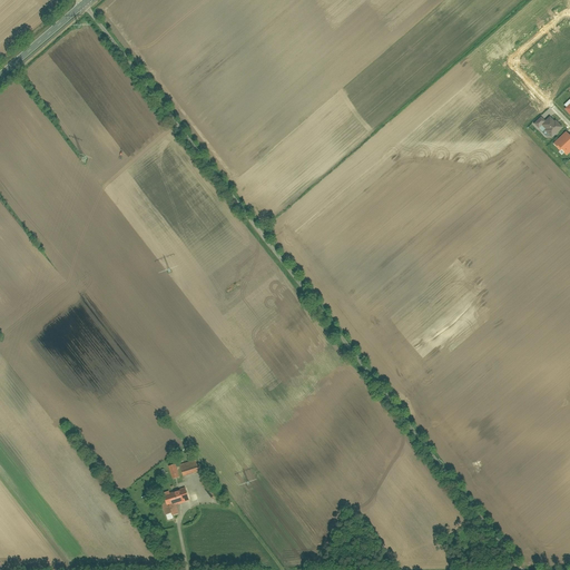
[(543,117),(536,124),(548,136),(550,135),(553,138),(564,128),(557,119),(556,120),(552,116),(547,121),(543,117)]
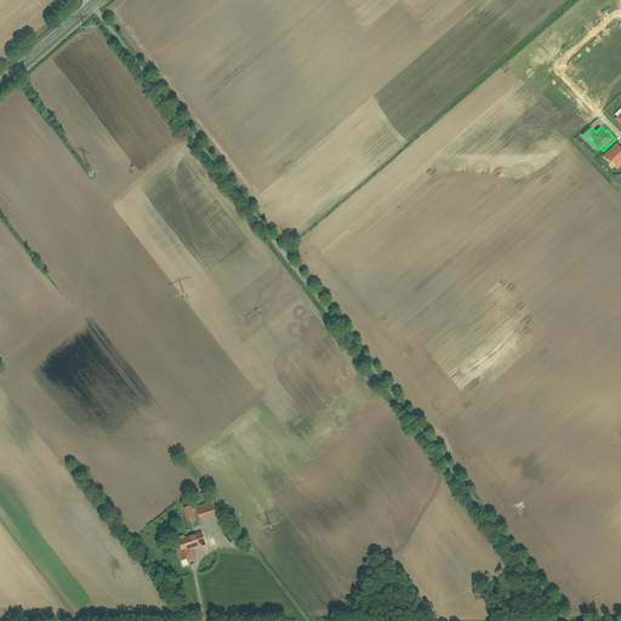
[(620,144),(619,142),(604,157),(614,167),(616,166),(619,170),(620,166),(620,144)]
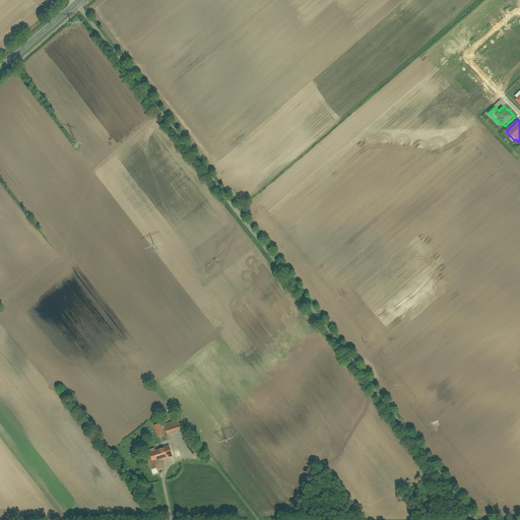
[(180,419),(166,424),(169,434),(186,429),(184,423),(181,424),(180,419)]
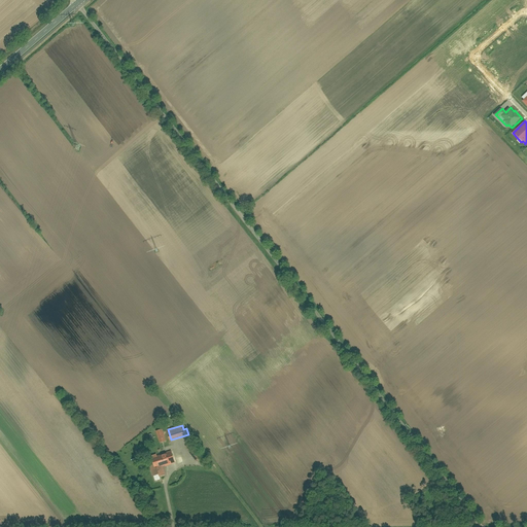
[(164,429),(157,431),(161,443),(168,441),(164,429)]
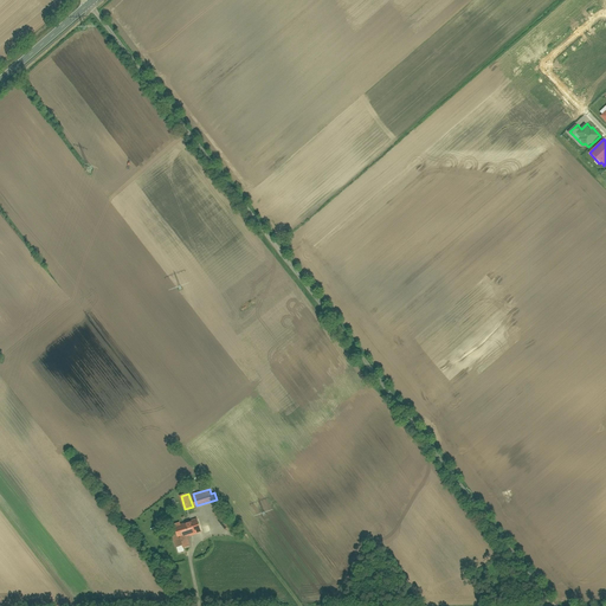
[(220,509),(216,513),(227,529),(233,526),(220,509)]
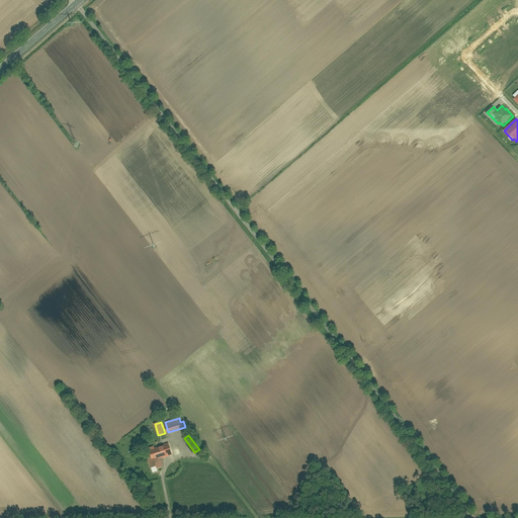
[(155,446),(150,447),(153,456),(154,460),(156,459),(173,454),(170,443),(165,444),(166,445),(156,448),(155,446)]
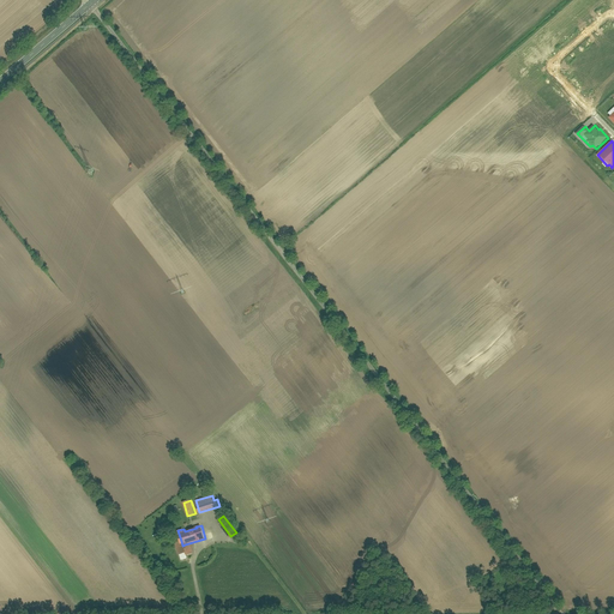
[(176,542),(180,554),(187,552),(185,545),(182,546),(181,541),(176,542)]
